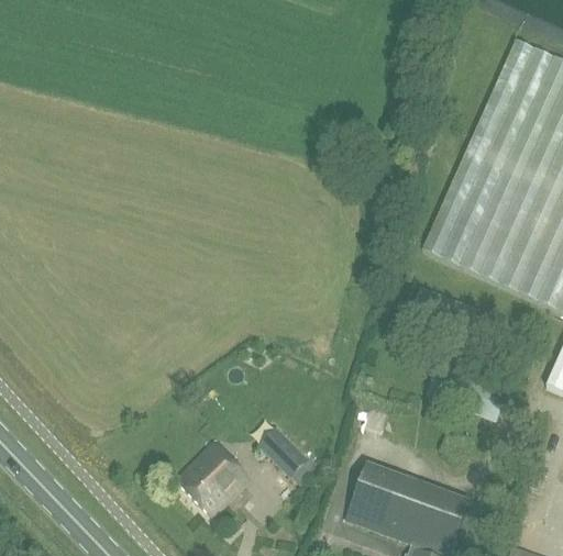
[(562,391),(562,58),(516,39),(421,248),(562,310),(562,344),(545,384),(562,391)]
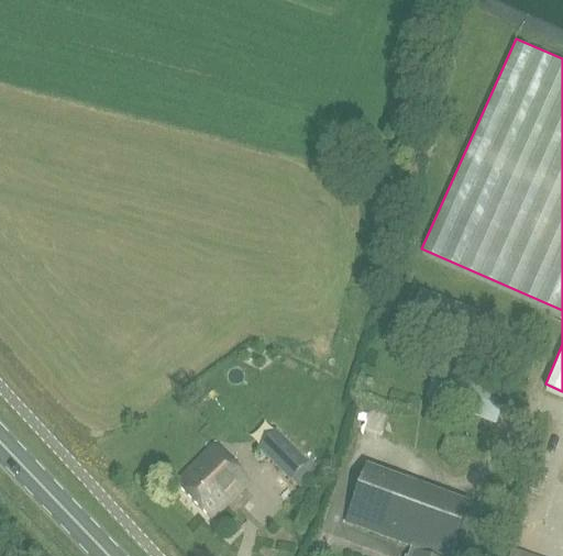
[(506,389),(439,362),(427,395),(494,421),(506,389)]
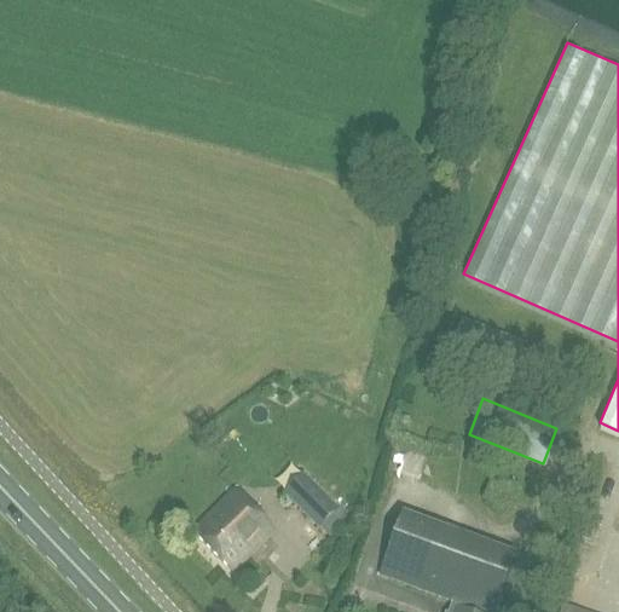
[(335,504),(301,467),(279,484),(317,523),(335,504)]
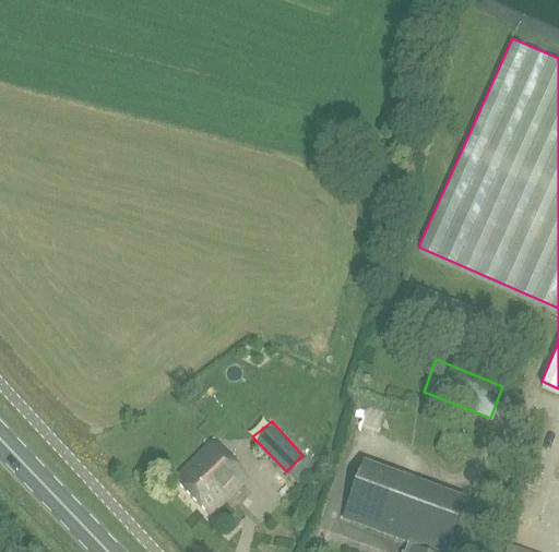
[(211,438),(174,475),(209,510),(247,472),(211,438)]
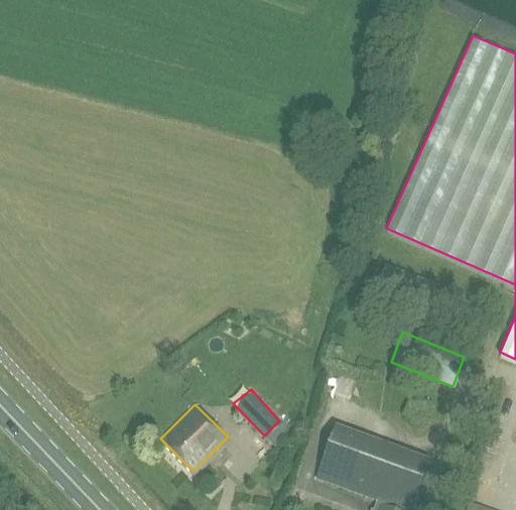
[(316,474),(376,496),(370,509),(409,509),(427,464),(333,428),(316,474)]
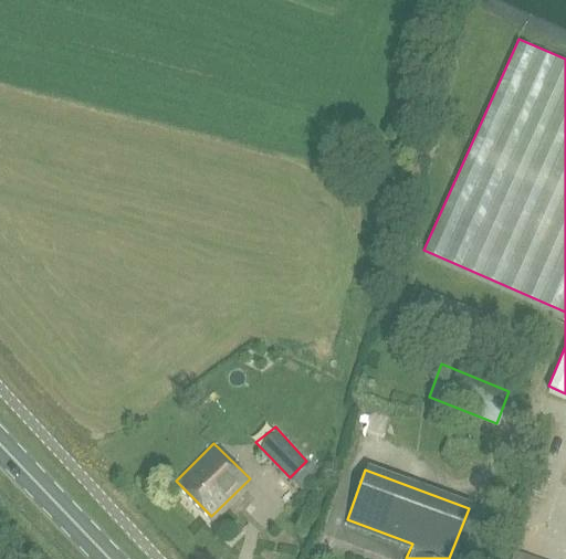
[(548,558),(514,547),(510,558),(548,558)]
